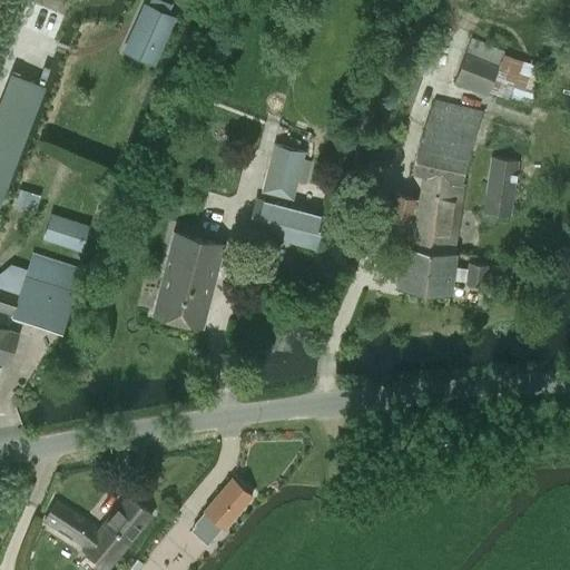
[(144,6),(125,47),(155,60),(173,19),(144,6)]
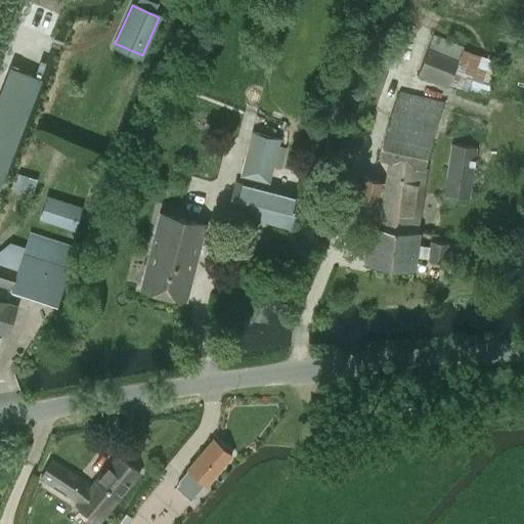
[(464,49),(465,47),(434,35),(419,73),(449,84),(450,83),(464,49)]
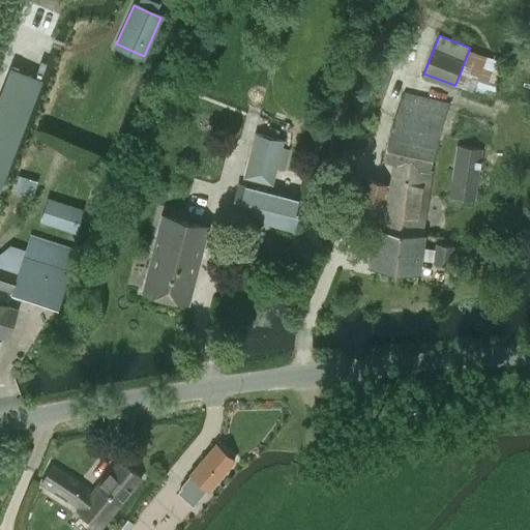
[(469,50),(455,84),(490,97),(503,61),(469,50)]
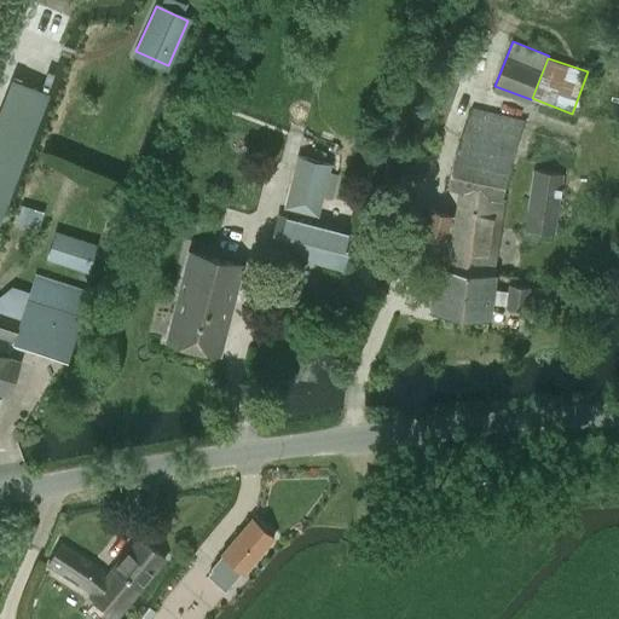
[(10,75),(0,100),(0,180),(6,162),(13,165),(41,86),(10,75)]
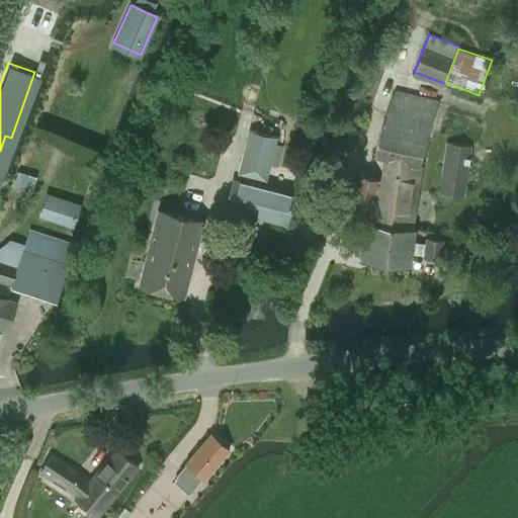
[(367,223),(411,228),(418,179),(420,179),(422,165),(420,165),(426,140),(439,101),(395,91),(380,128),(374,156),(386,159),(382,181),(359,174),(350,206),(368,211),(367,223)]
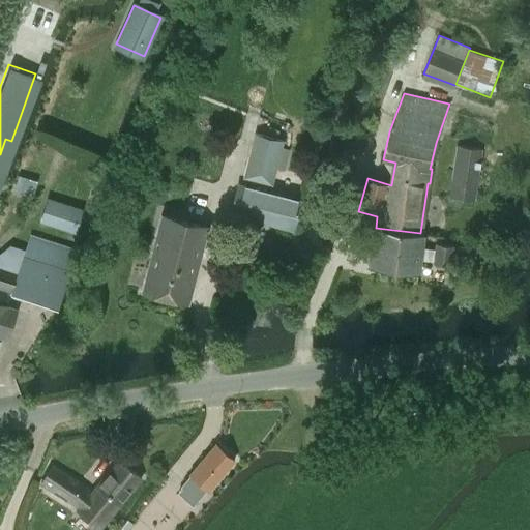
[(254,133),(243,178),(272,185),(276,168),(284,170),(289,149),(282,147),(284,140),(254,133)]
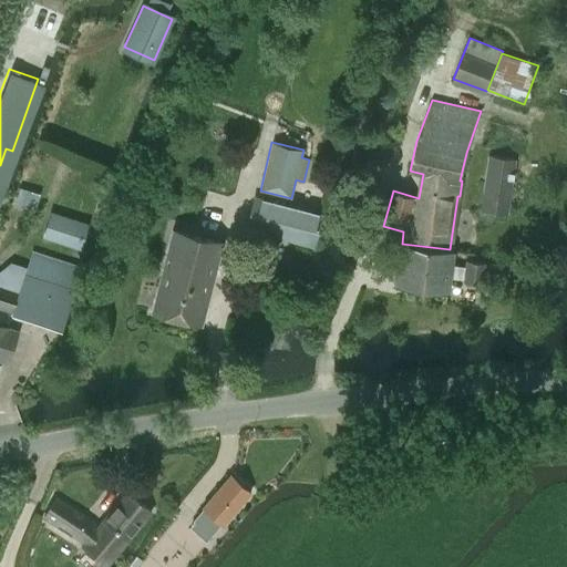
[(507,215),(516,158),(488,155),(481,210),(507,215)]
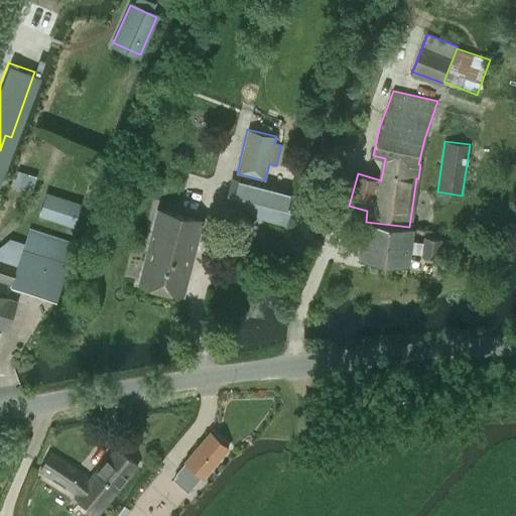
[(31,191),(35,177),(16,171),(12,185),(31,191)]
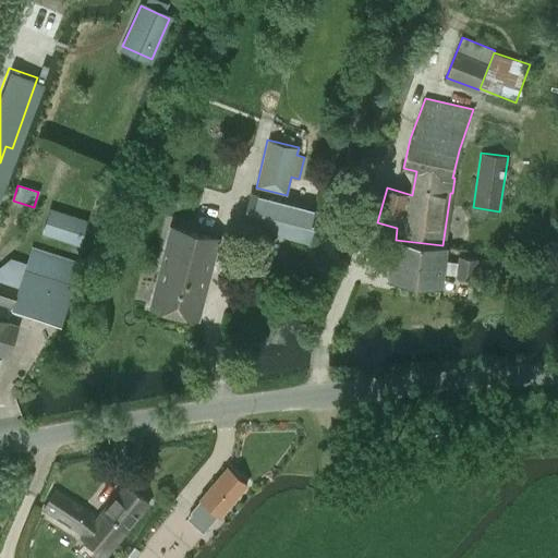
[(310,242),(317,211),(251,194),(243,226),(310,242)]
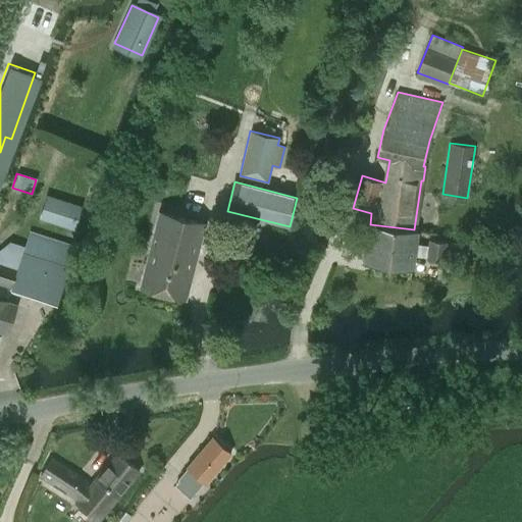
[(82,206),(47,195),(39,219),(73,230),(82,206)]
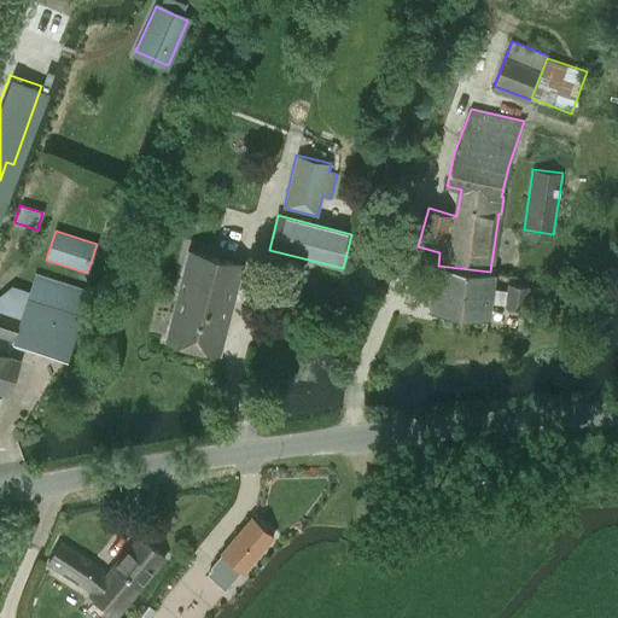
[(220,353),(243,263),(188,250),(165,339),(220,353)]
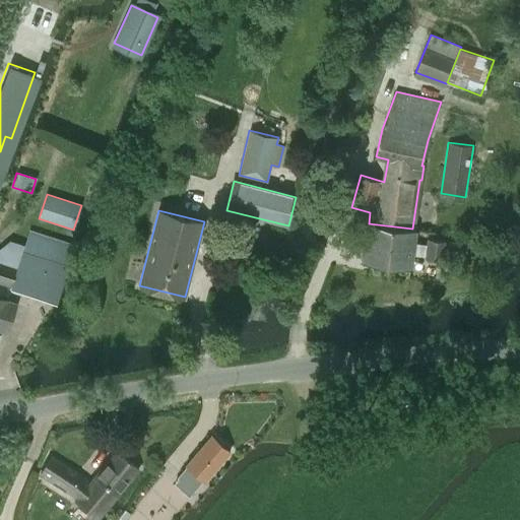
[(412,229),(369,223),(367,222),(362,260),(412,267),(416,230),(412,229)]
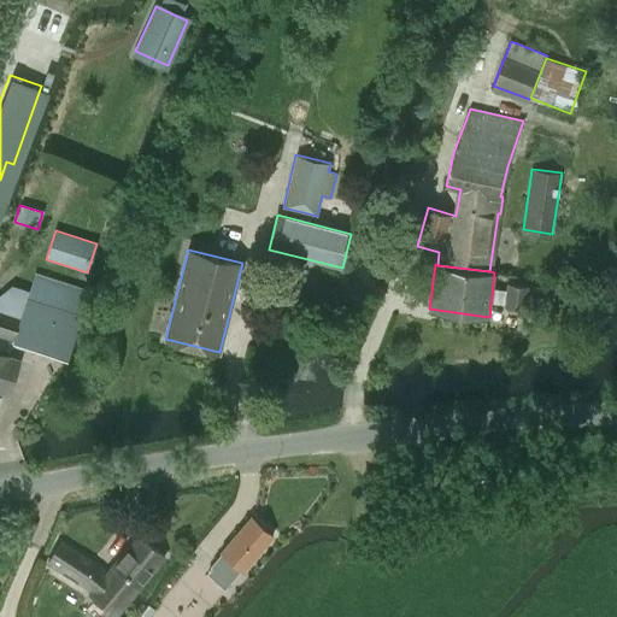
[(0,310),(0,335),(15,341),(13,342),(48,353),(48,352),(66,359),(81,317),(62,309),(70,283),(36,274),(22,317),(0,310)]
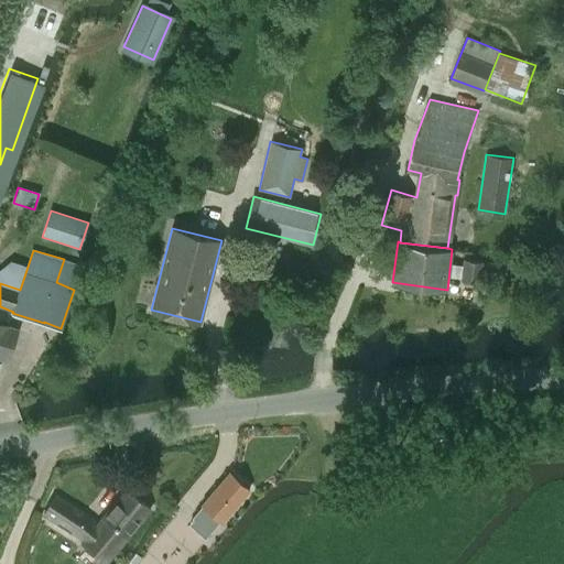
[(478,282),(481,260),(464,258),(461,280),(478,282)]
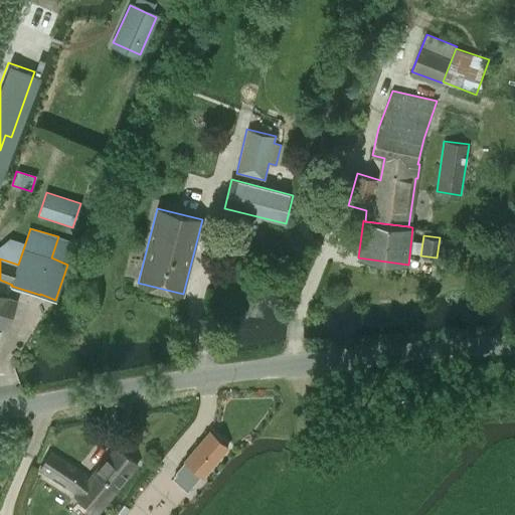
[(0,295),(0,322),(1,320),(9,322),(16,301),(8,299),(8,298),(0,295)]
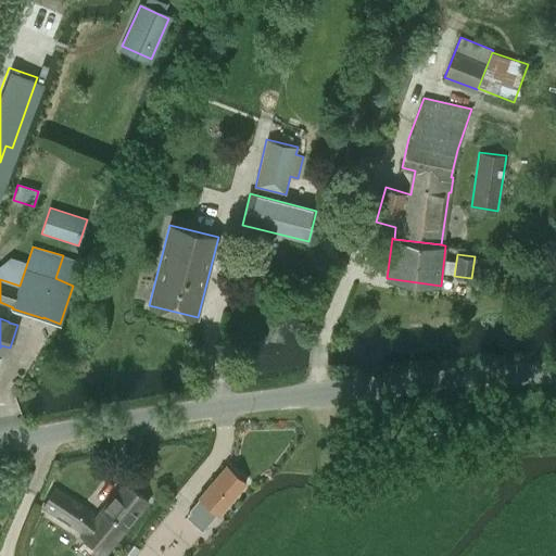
[(200,498),(190,510),(202,521),(198,527),(201,530),(206,525),(216,513),(218,515),(245,483),(226,466),(199,497),(200,498)]
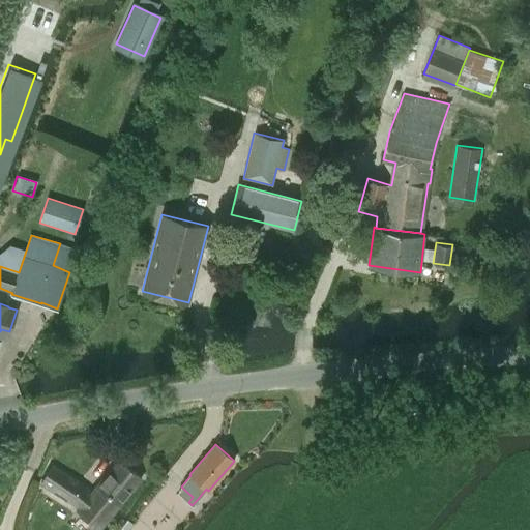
[(52,466),(40,483),(69,501),(69,500),(79,508),(78,509),(99,528),(142,478),(119,460),(90,495),(79,487),(80,483),(52,466)]
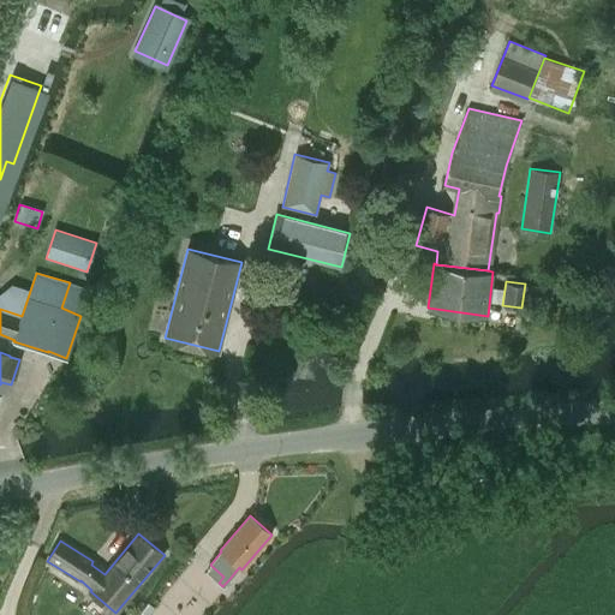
[(149,602),(138,614),(147,614),(154,607),(149,602)]
